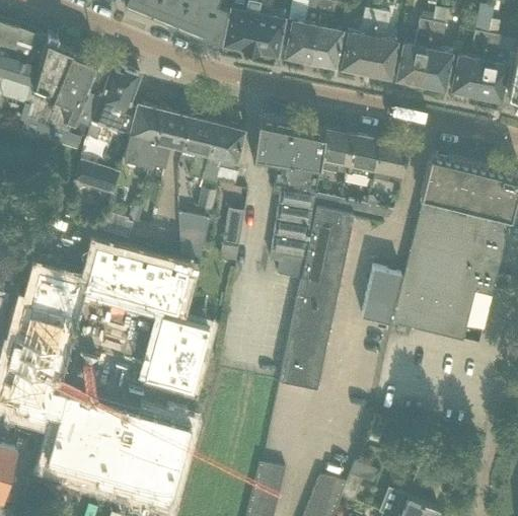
[(155,0),(125,0),(124,2),(126,3),(126,0),(128,0),(151,9),(150,13),(155,0)]
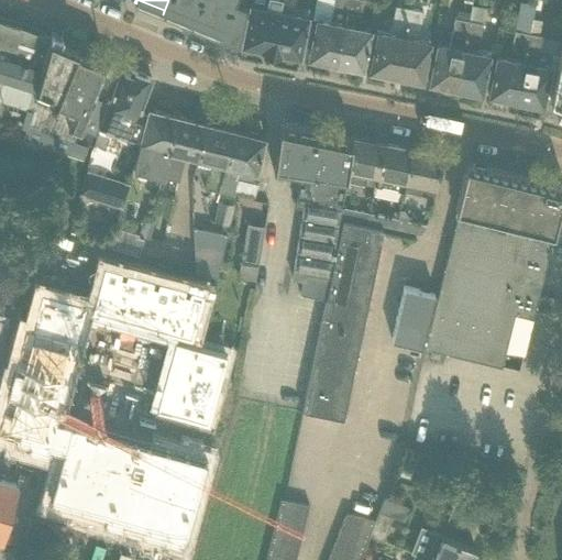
[(168,0),(163,14),(164,14),(165,11),(193,22),(191,25),(201,0),(168,0)]
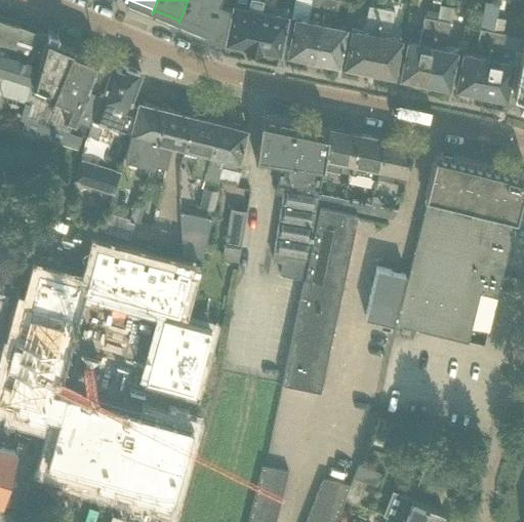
[(188,0),(178,24),(179,25),(180,21),(205,31),(204,34),(210,37),(220,41),(222,41),(229,7),(217,2),(218,0),(188,0)]
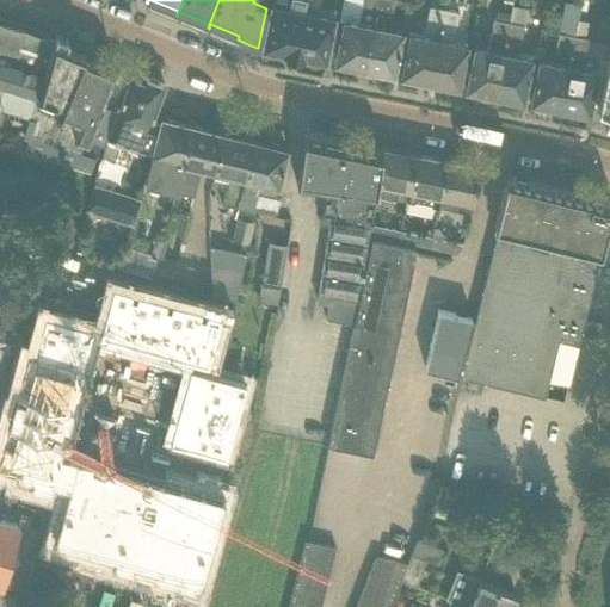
[(294,56),(305,0),(289,0),(288,11),(272,8),(263,50),(294,56)]
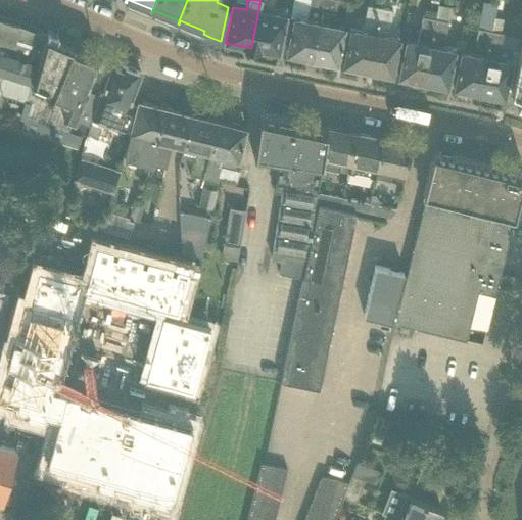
[(275,0),(261,0),(251,48),(278,54),(285,17),(272,15),(275,0)]
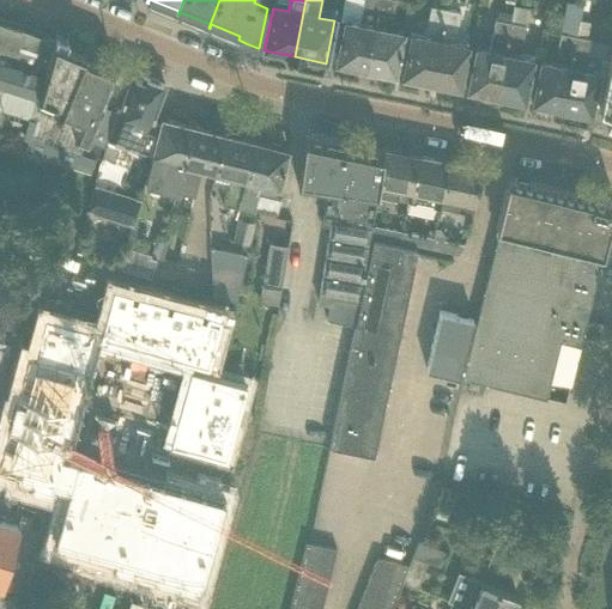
[(380,0),(364,0),(361,25),(346,23),(338,65),(367,71),(380,0)]
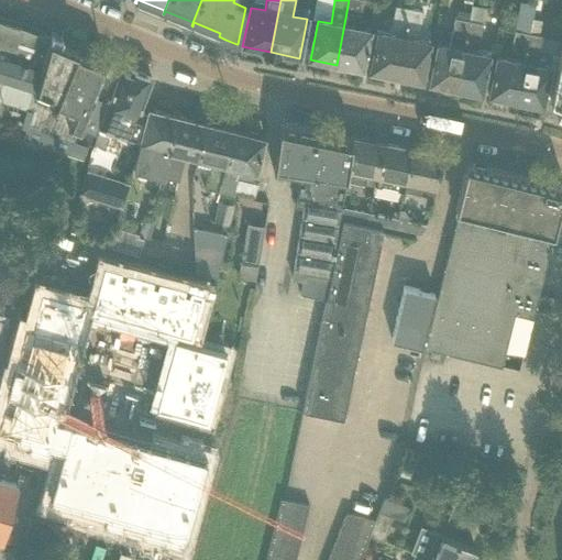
[(359,29),(363,2),(363,0),(349,0),(337,65),(363,70),(372,31),(359,29)]
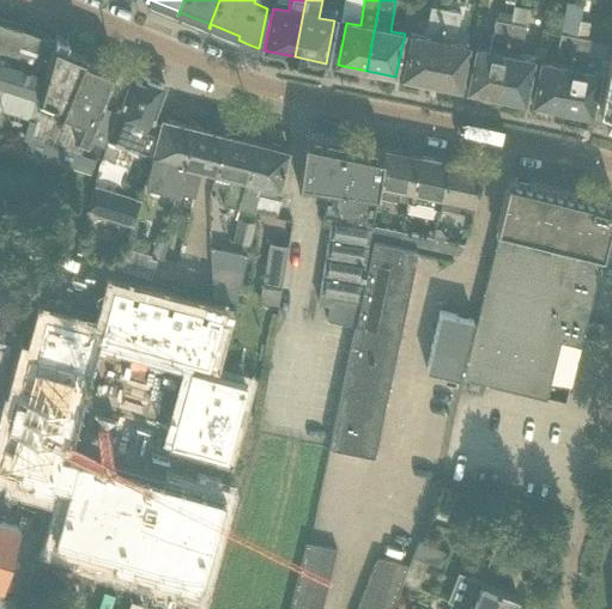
[(496,97),(515,8),(516,0),(500,0),(496,22),(490,52),(476,49),(467,91),(496,97)]
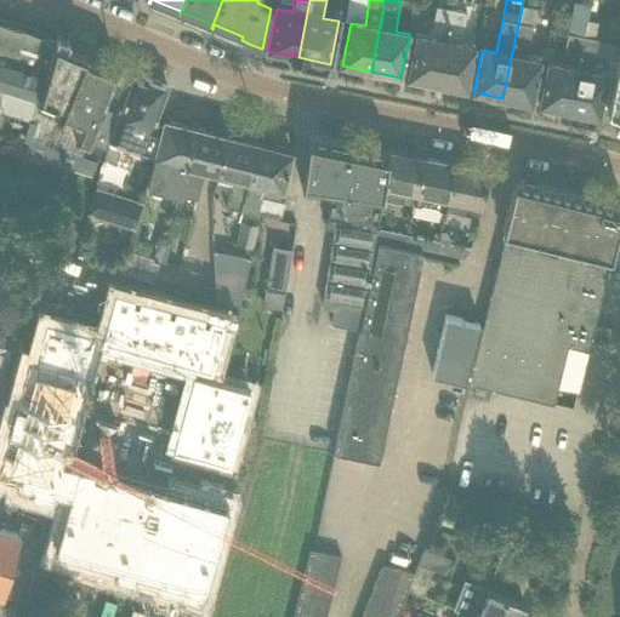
[(527,58),(533,29),(536,12),(522,9),(502,98),(533,104),(541,62),(527,58)]
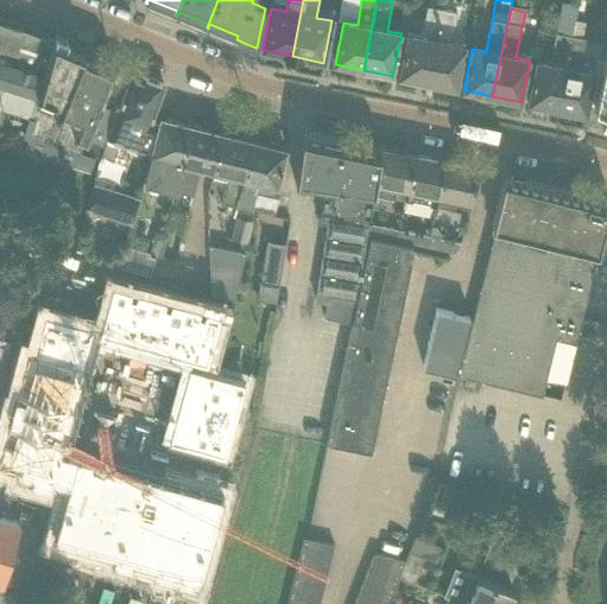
[(428,83),(442,12),(428,10),(422,38),(408,36),(399,77),(428,83)]
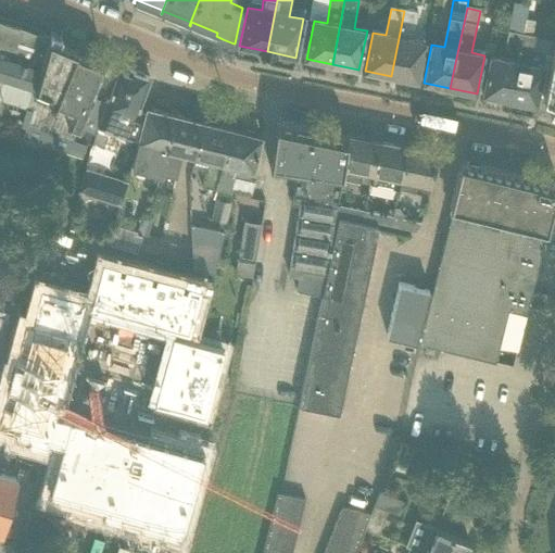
[(418,14),(404,11),(391,76),(418,82),(426,42),(413,40),(418,14)]
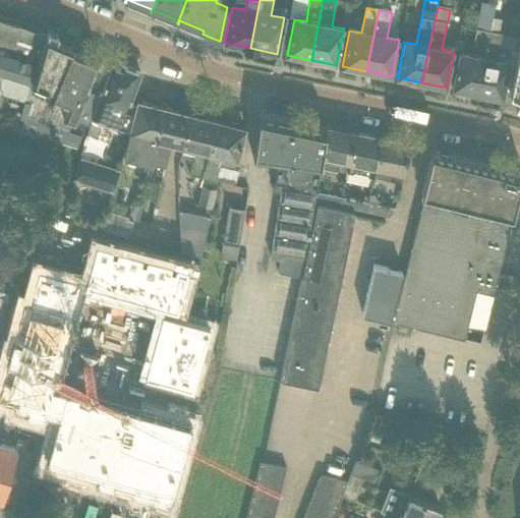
[(27,99),(46,37),(23,27),(0,20),(0,110),(24,118),(30,100),(27,99)]
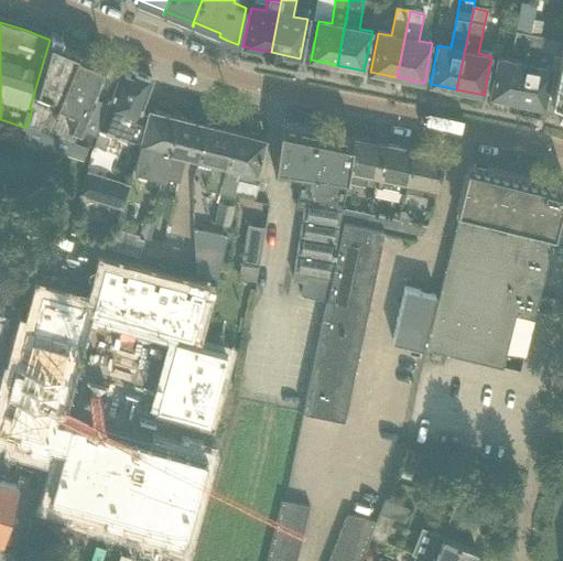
[(517,101),(530,35),(516,32),(510,60),(497,57),(489,96),(517,101)]
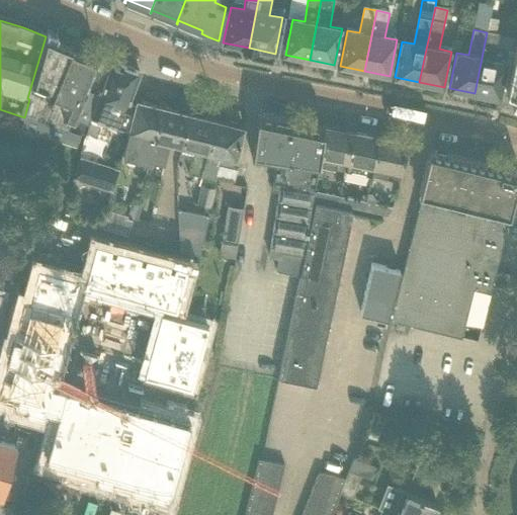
[(500,34),(487,32),(475,93),(499,98),(508,54),(496,51),(500,34)]
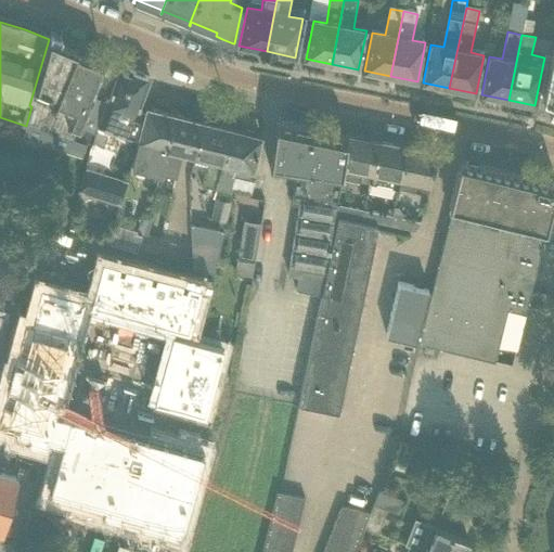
[(90,101),(97,85),(104,65),(102,64),(102,65),(78,55),(78,54),(77,53),(78,51),(76,50),(75,52),(51,41),(51,40),(49,39),(29,105),(31,106),(26,126),(42,131),(38,143),(86,159),(105,106),(90,101)]
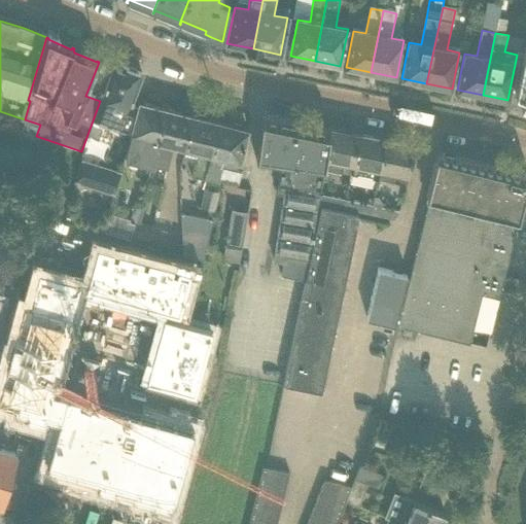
[(519,74),(515,95),(524,99),(521,106),(525,108),(525,47),(519,74)]
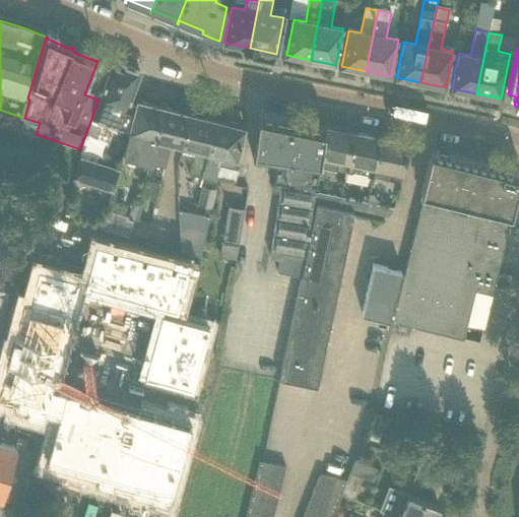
[(128,106),(133,93),(140,74),(122,68),(121,71),(113,68),(92,122),(130,136),(136,109),(128,106)]
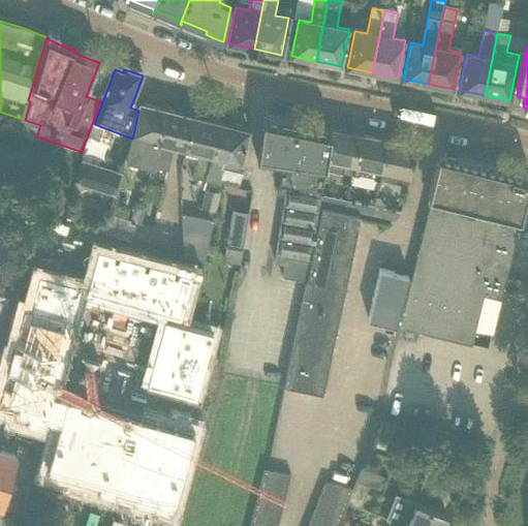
[(147,166),(161,111),(141,105),(138,111),(132,138),(126,161),(147,166)]
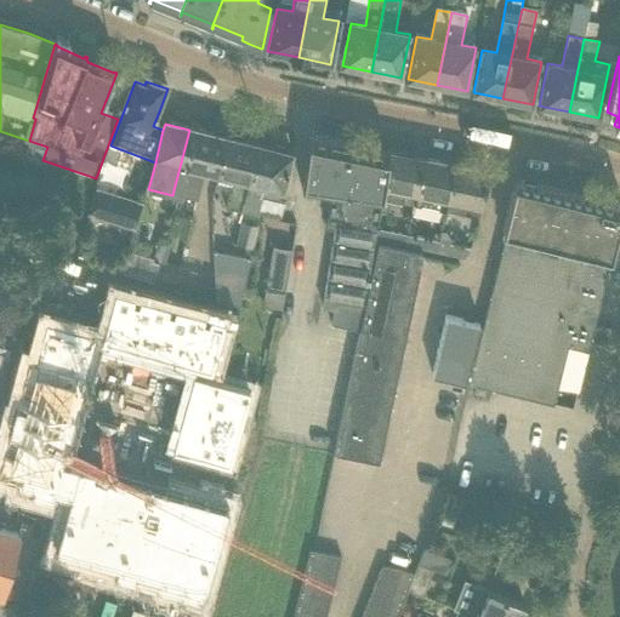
[(216,177),(226,138),(189,130),(172,195),(197,201),(204,175),(216,177)]
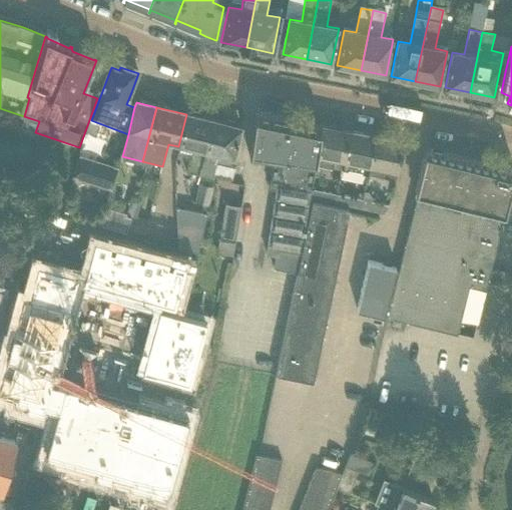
[(311,191),(315,165),(315,163),(317,163),(322,127),(256,113),(249,154),(275,158),(272,177),(278,178),(267,256),(276,257),(274,271),(298,276),(302,257),(310,199),(311,191)]
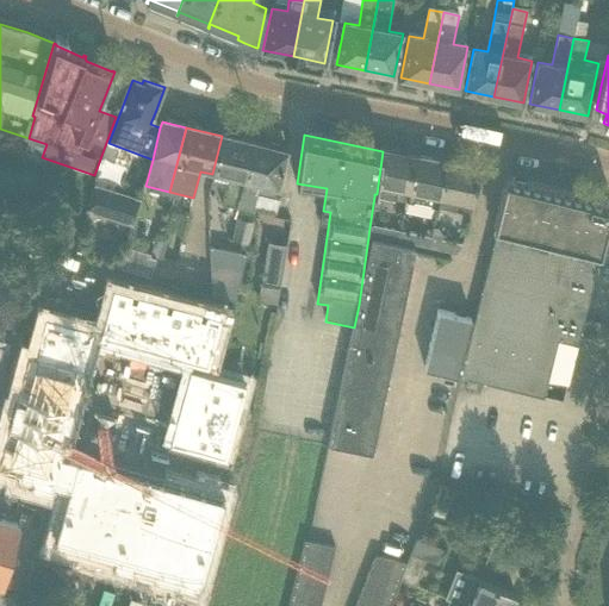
[(238,210),(255,144),(222,136),(212,174),(213,175),(212,185),(228,188),(223,206),(238,210)]
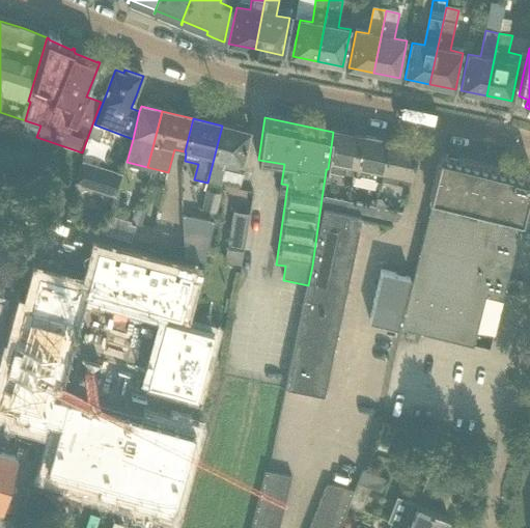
[(241,166),(245,154),(249,133),(222,126),(207,183),(221,186),(225,169),(240,173),(241,166)]
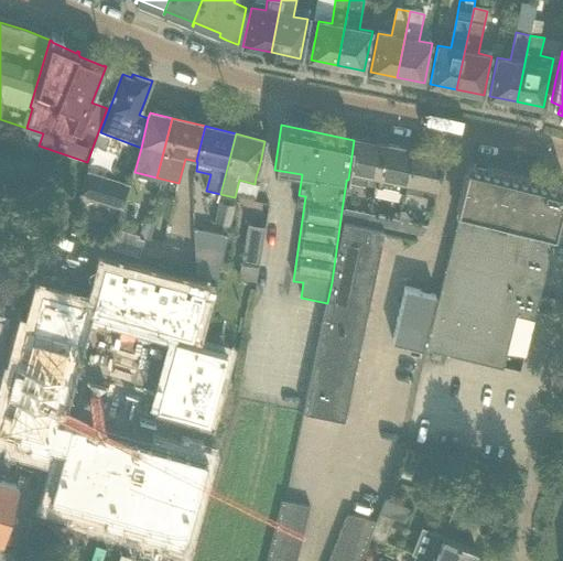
[(377,187),(385,146),(354,140),(348,180),(346,180),(346,182),(377,187)]
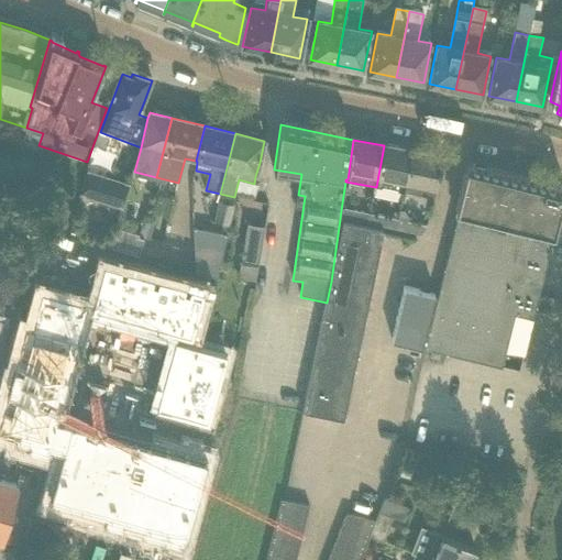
[(110,168),(117,147),(99,143),(92,164),(110,168)]
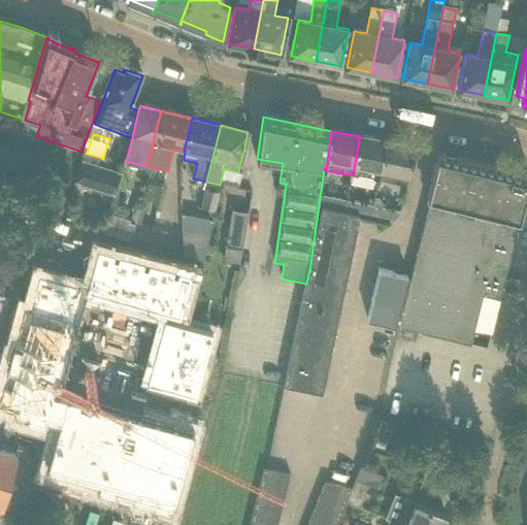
[(379,182),(387,142),(360,136),(353,175),(379,182)]
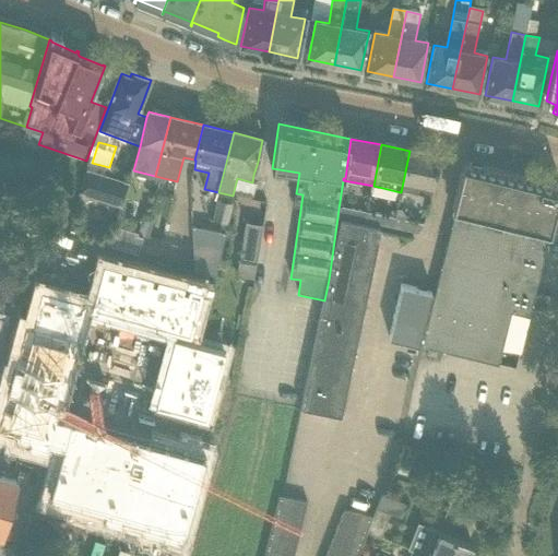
[(431,198),(439,156),(410,151),(401,192),(431,198)]
